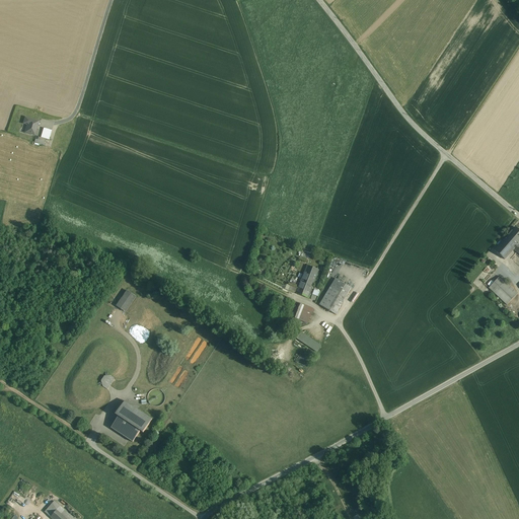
[(27,125),(25,133),(34,136),(39,123),(25,119),(23,124),(27,125)]
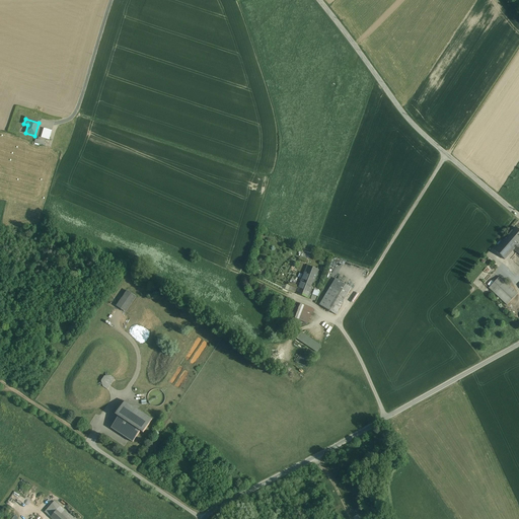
[(53,130),(44,128),(42,137),(50,139),(53,130)]
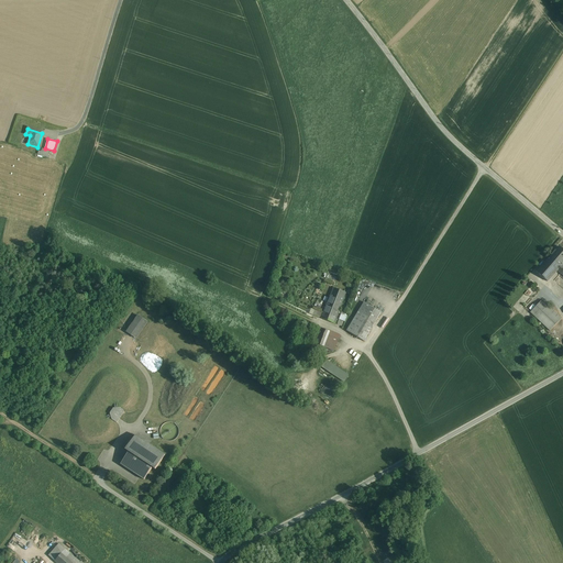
[(562,247),(556,243),(533,269),(545,279),(555,268),(561,262),(562,260),(562,247)]
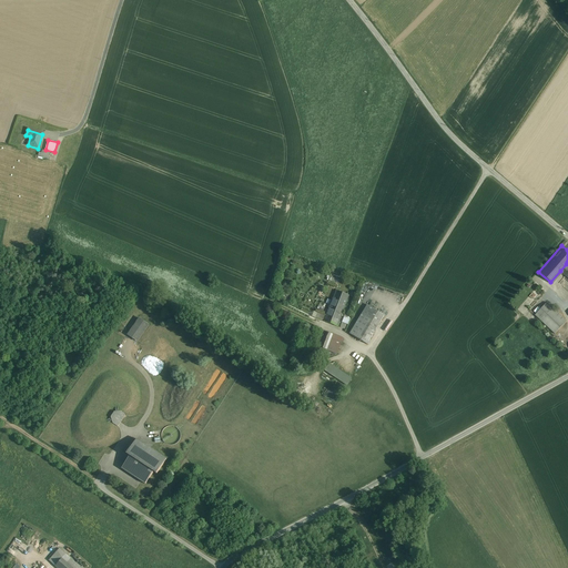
[(367,284),(357,303),(365,306),(375,287),(367,284)]
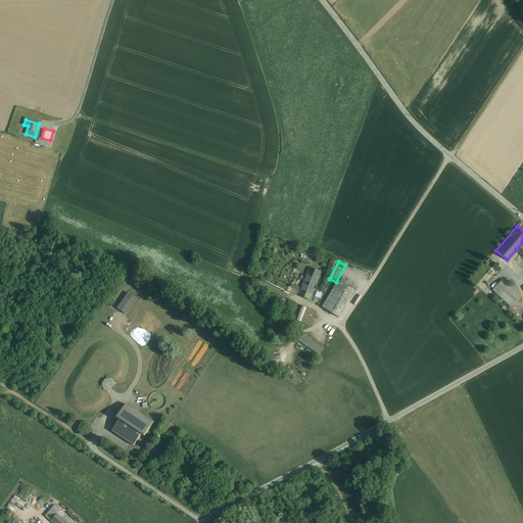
[(300,291),(299,296),(311,300),(322,273),(310,268),(300,291)]
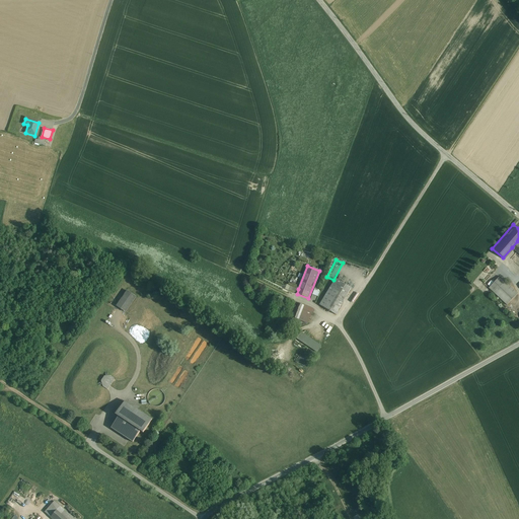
[(500,276),(490,287),(508,305),(518,294),(500,276)]
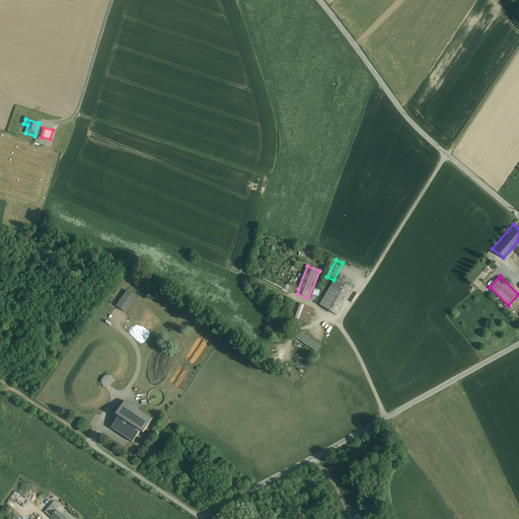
[(352,288),(336,279),(319,305),(336,315),(352,288)]
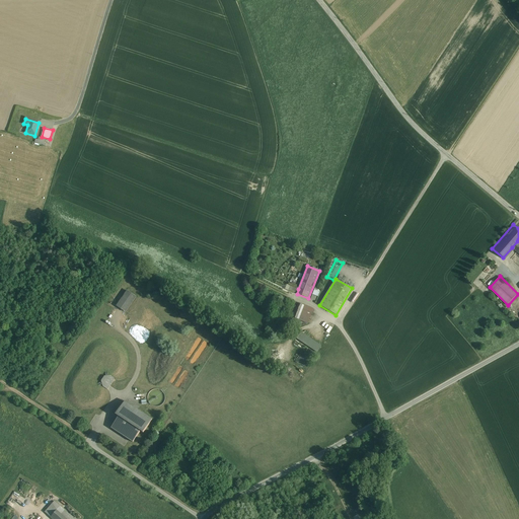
[(297,294),(298,289),(287,284),(285,289),(297,294)]
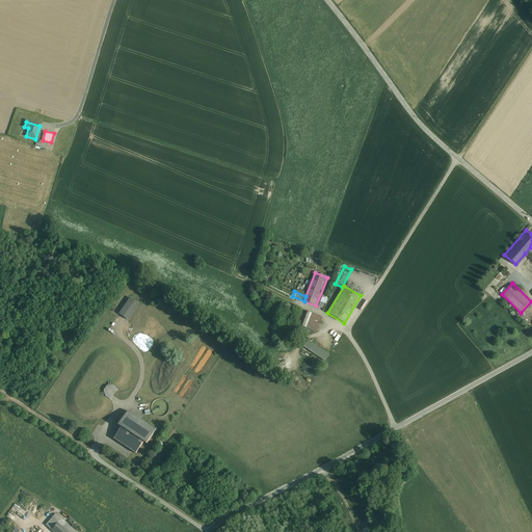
[(329,296),(324,294),(320,302),(325,304),(329,296)]
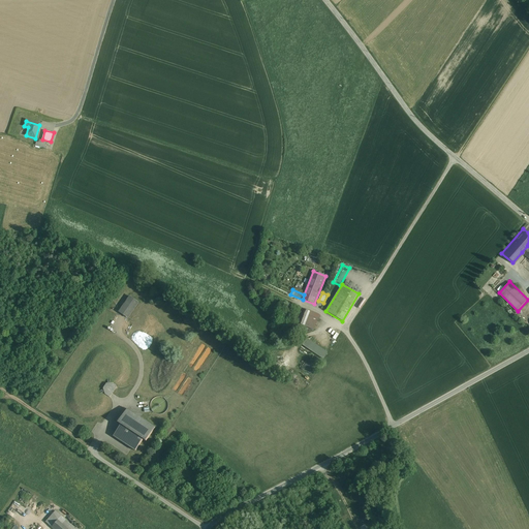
[(129,297),(119,313),(127,319),(138,303),(129,297)]
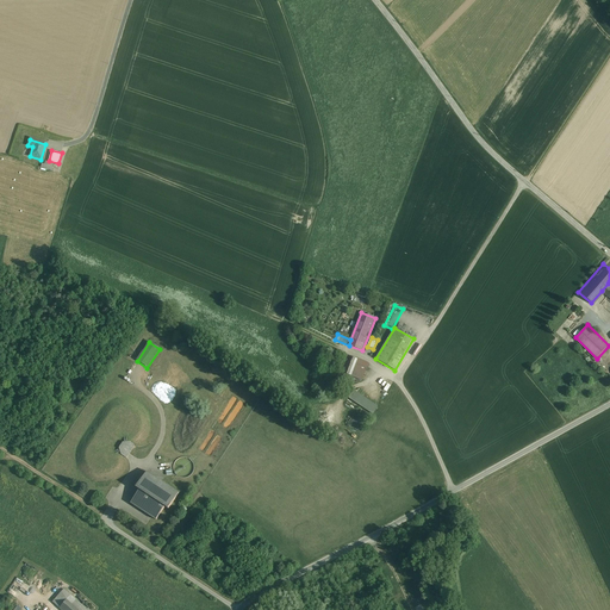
[(369,363),(342,353),(335,371),(362,381),(369,363)]
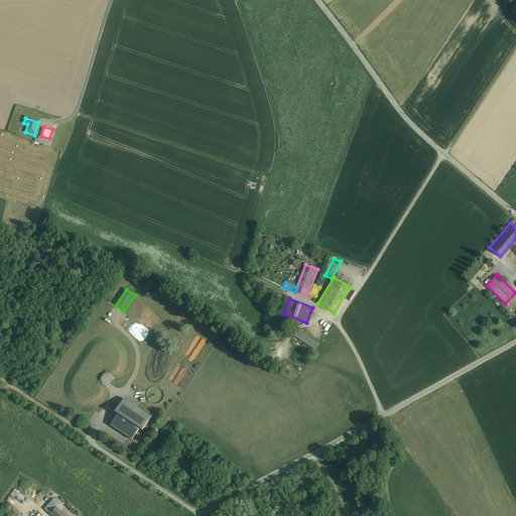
[(318,346),(297,331),(293,337),(314,352),(318,346)]
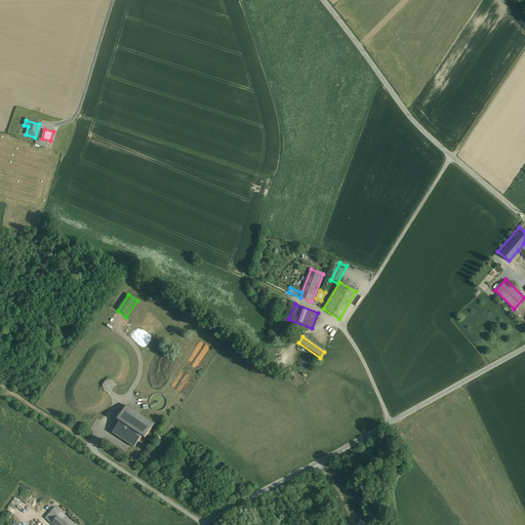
[(105,392),(109,395),(116,384),(112,380),(110,381),(109,376),(107,377),(107,381),(106,381),(105,384),(103,387),(104,388),(98,389),(99,391),(104,390),(105,392)]
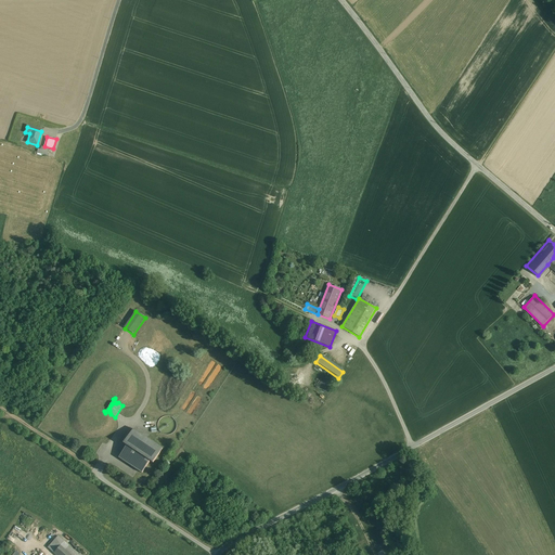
[(163,449),(133,429),(124,444),(127,446),(119,457),(142,474),(150,462),(153,464),(163,449)]
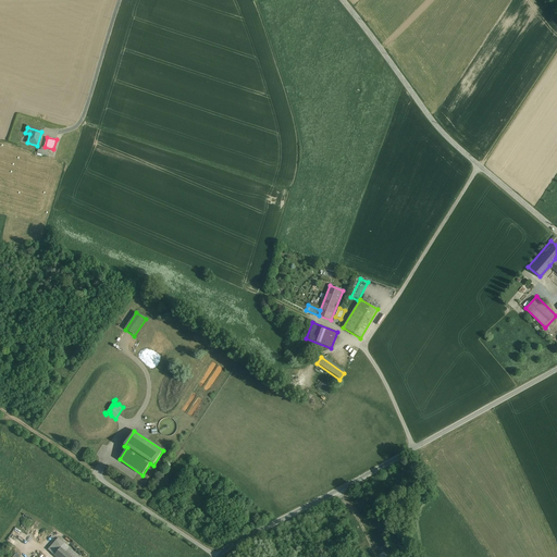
[(78,556),(58,539),(48,549),(56,556),(78,556)]
